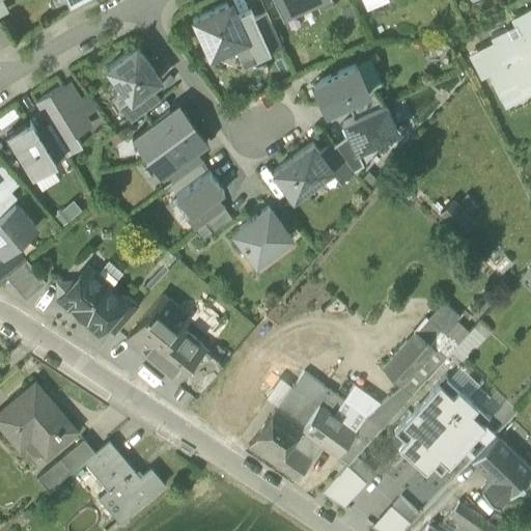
[(274,0),(283,18),(320,0),(274,0)]
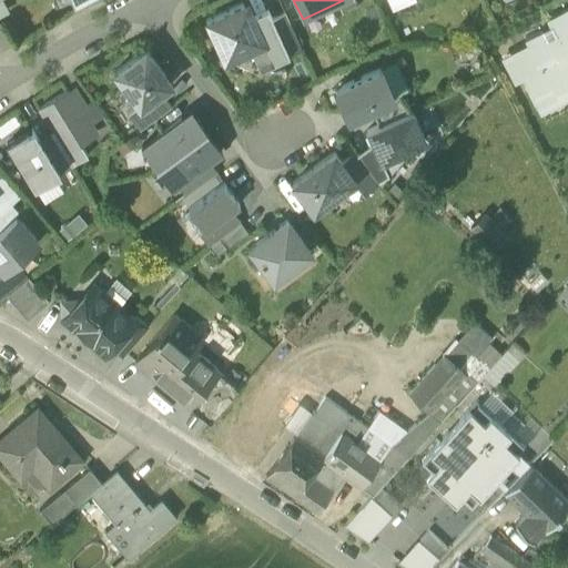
[(246,1),(242,3),(249,17),(253,14),(246,1)]
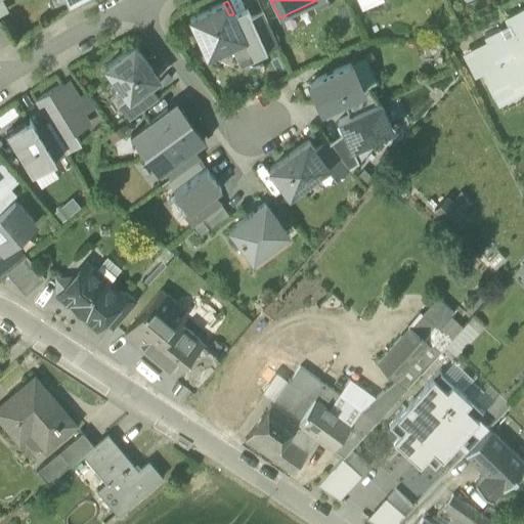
[(231,45),(241,63),(254,57),(254,56),(246,39),(238,24),(238,23),(233,25),(229,15),(223,3),(190,18),(208,56),(231,45)]
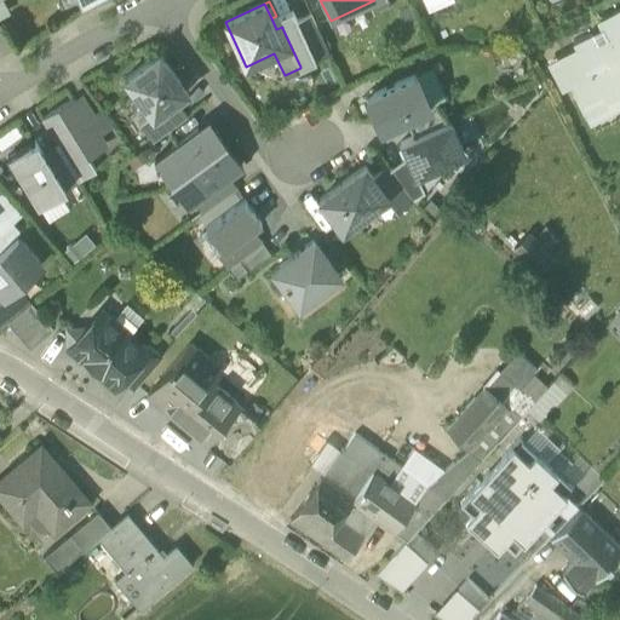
[(276,16),(271,18),(276,29),(282,27),(282,28),(297,21),(292,10),(276,16)]
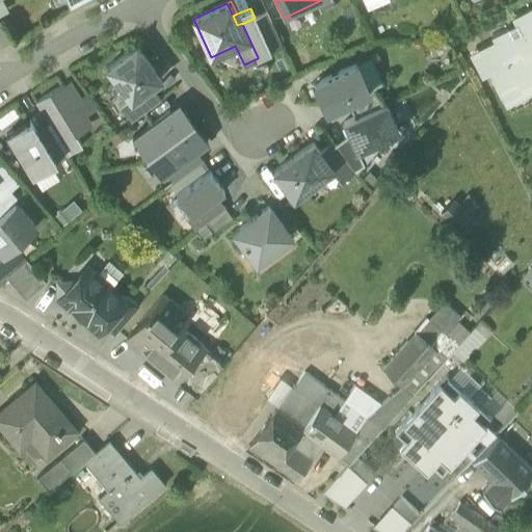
[(531,9),(531,8),(512,19),(521,34),(512,38),(507,30),(491,38),(497,47),(479,56),(502,100),(531,83),(531,76),(531,75),(531,74),(531,9)]
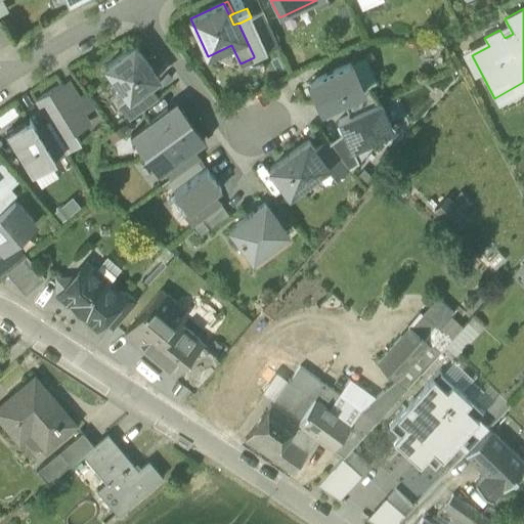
[(262,12),(251,17),(267,50),(277,45),(262,12)]
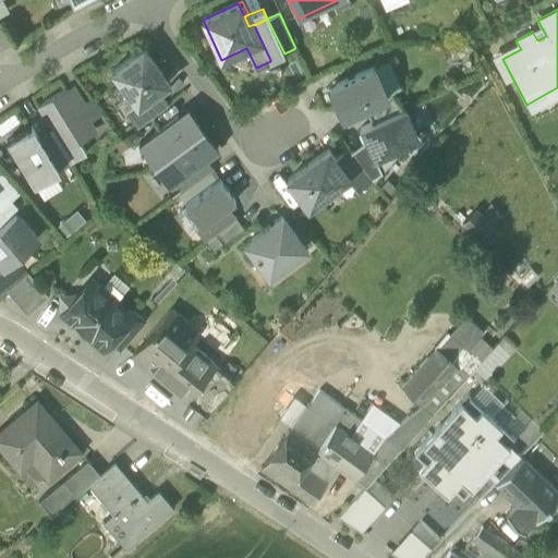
[(262,41),(270,60),(284,53),(267,19),(254,25),(262,41)]
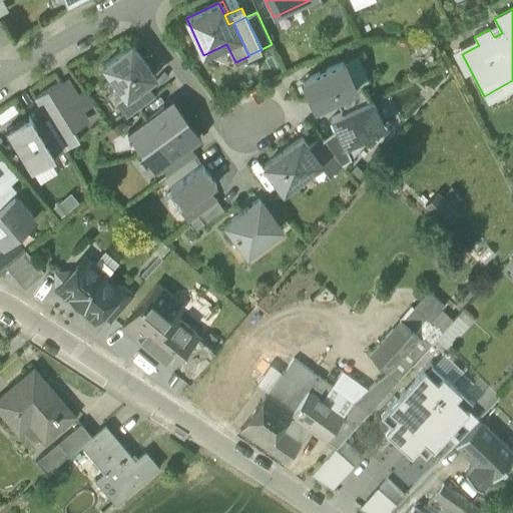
[(124,95),(126,98),(146,84),(155,77),(132,44),(103,66),(124,95)]
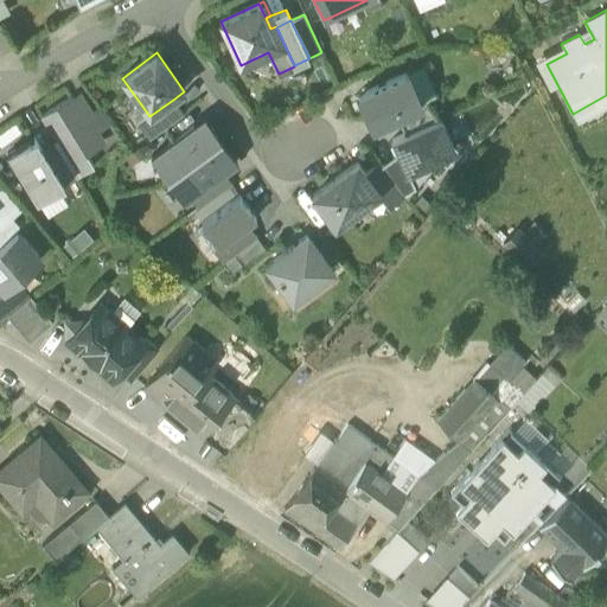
[(421,104),(428,101),(439,96),(425,64),(407,72),(421,104)]
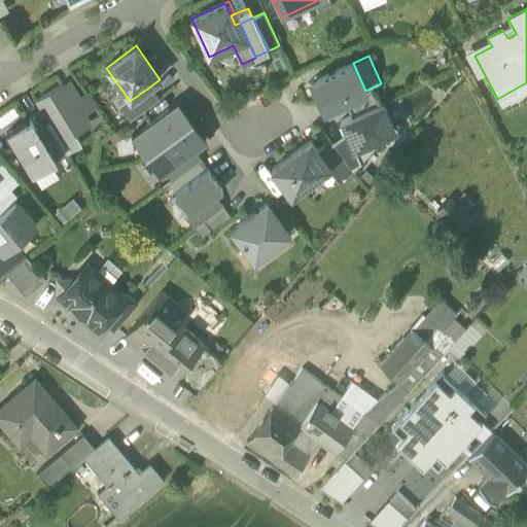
[(311,82),(323,110),(344,101),(348,99),(365,91),(353,63),(311,82)]
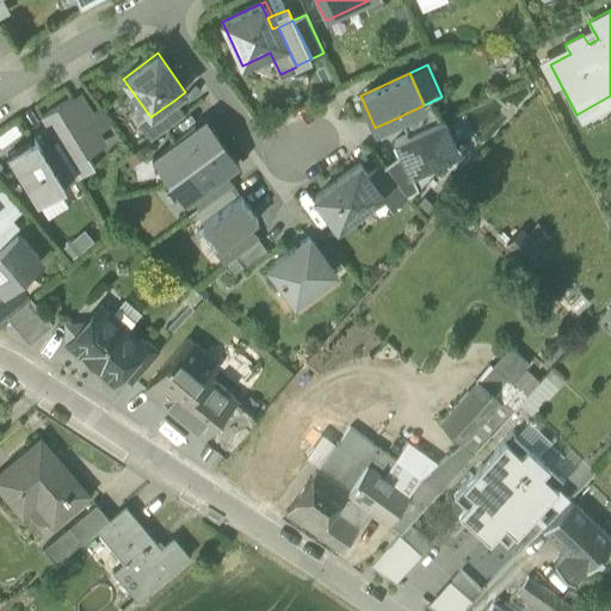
[(73,98),(85,118),(90,115),(93,113),(80,93),(73,98)]
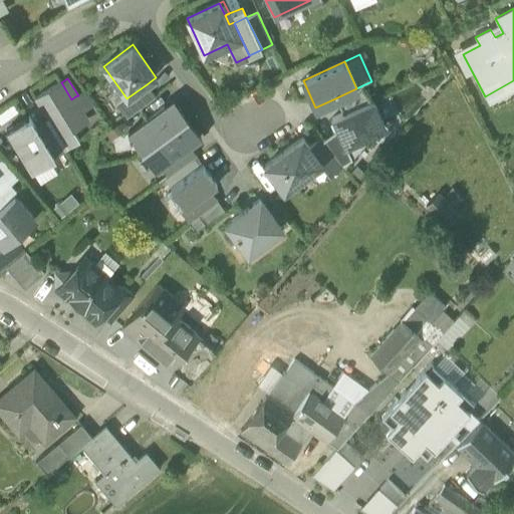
[(65,149),(65,150),(79,141),(73,132),(71,127),(83,119),(71,99),(61,82),(60,82),(34,98),(46,118),(60,141),(65,149)]
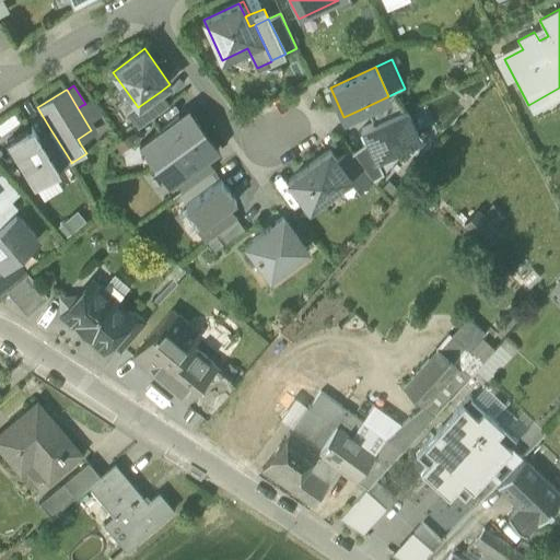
[(125,112),(138,128),(168,105),(160,92),(138,107),(136,104),(125,112)]
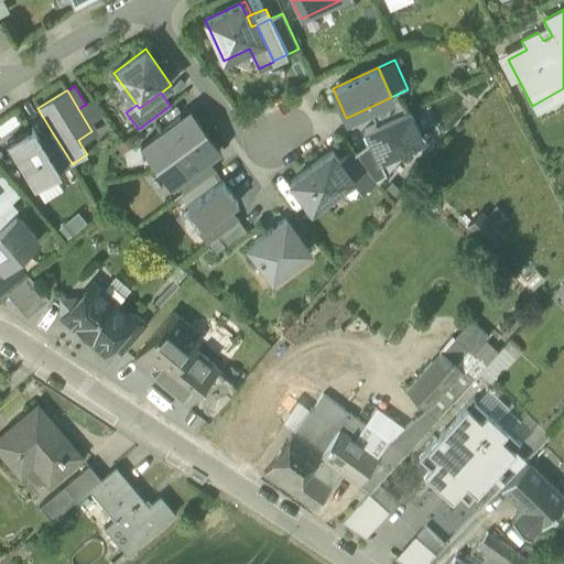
[(391,97),(372,106),(380,122),(409,109),(398,94),(391,97)]
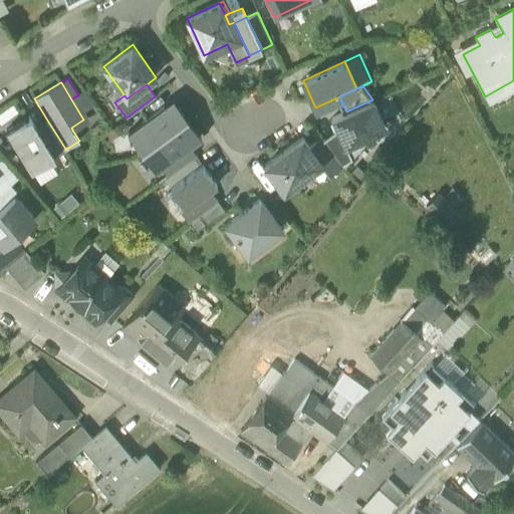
[(75,96),(85,106),(92,101),(84,91),(78,95),(75,96)]
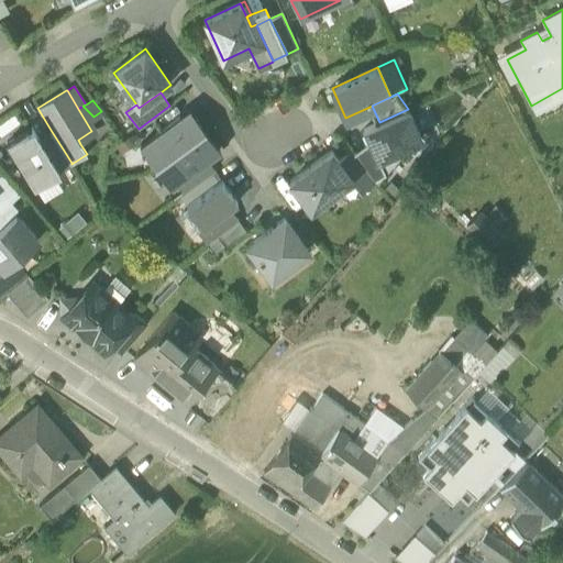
[(78,140),(80,144),(98,133),(91,121),(103,114),(101,111),(94,117),(83,106),(78,109),(91,131),(78,140)]
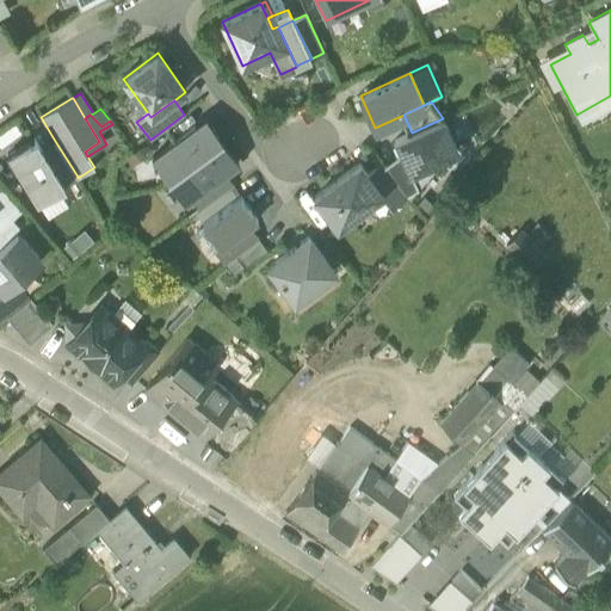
[(399,117),(407,135),(412,133),(403,115),(399,117)]
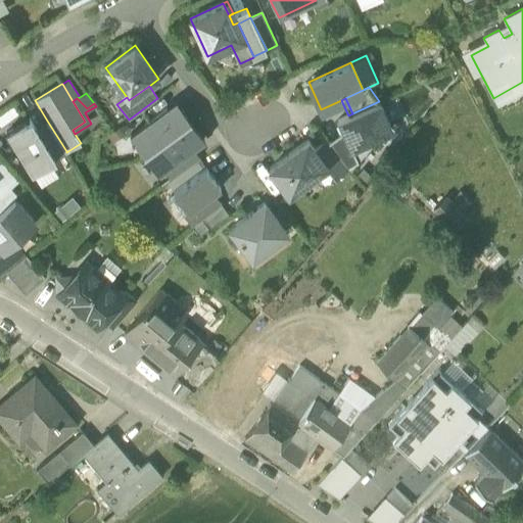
[(176,101),(165,109),(174,119),(183,111),(176,101)]
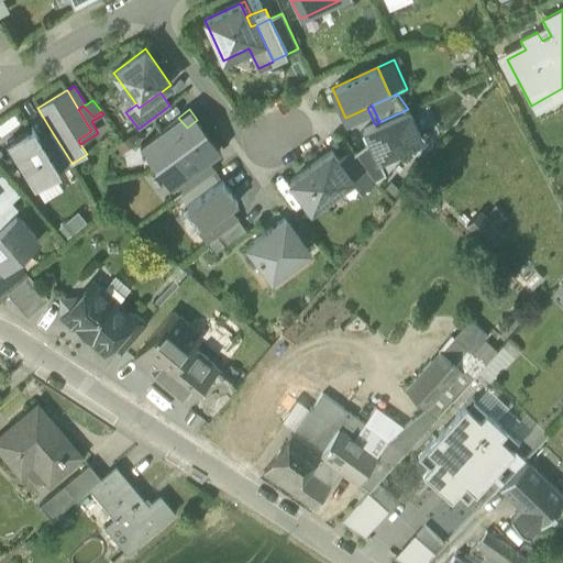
[(363,130),(370,143),(377,161),(390,155),(397,161),(408,147),(422,141),(419,134),(408,109),(379,122),(375,124),(363,130)]
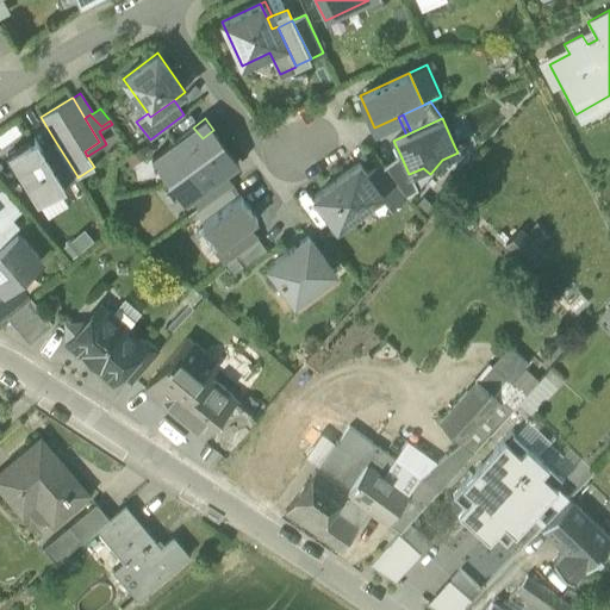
[(222,141),(213,130),(203,138),(193,128),(151,159),(168,180),(222,141)]
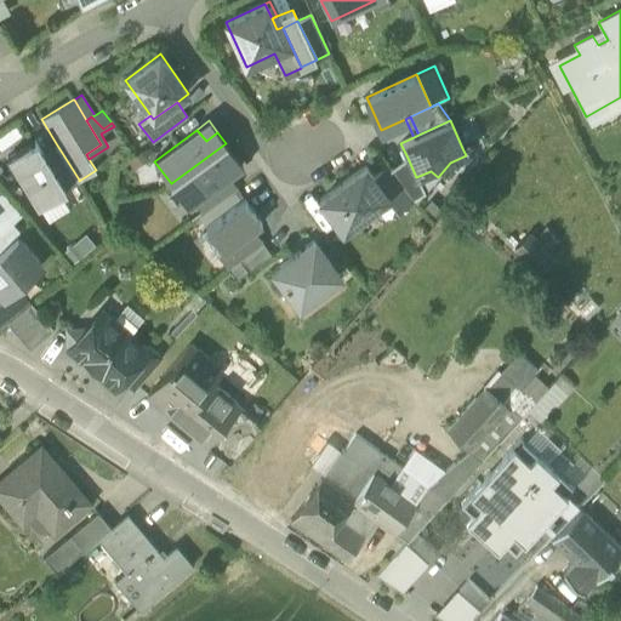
[(7,157),(38,206),(61,192),(64,189),(58,180),(43,152),(34,140),(7,157)]
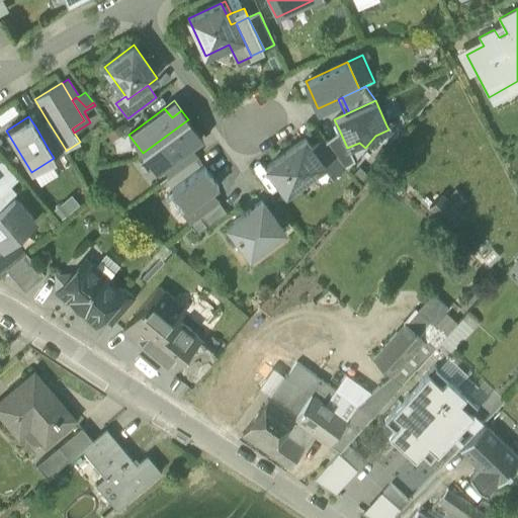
[(35,126),(49,150),(61,142),(47,119),(35,126)]
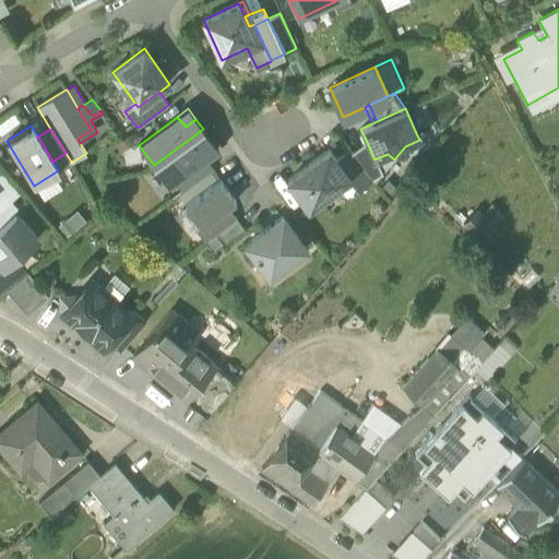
[(203,129),(154,165),(169,186),(175,181),(199,163),(206,158),(218,149),(203,129)]
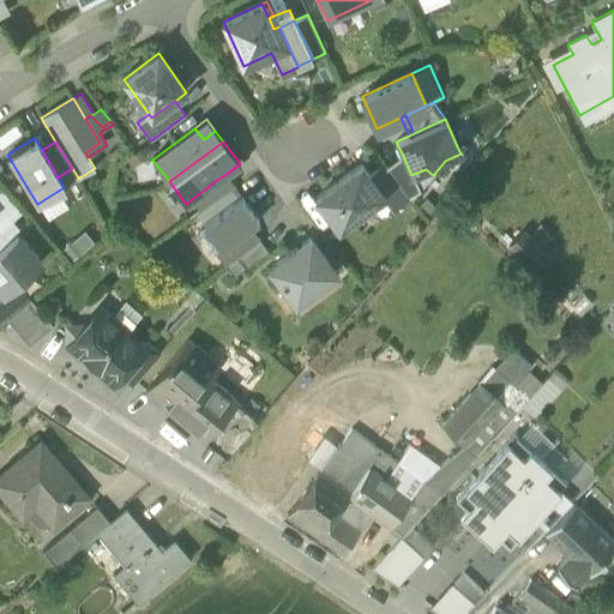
[(411,175),(403,156),(386,168),(409,199),(417,193),(433,175),(426,169),(411,175)]
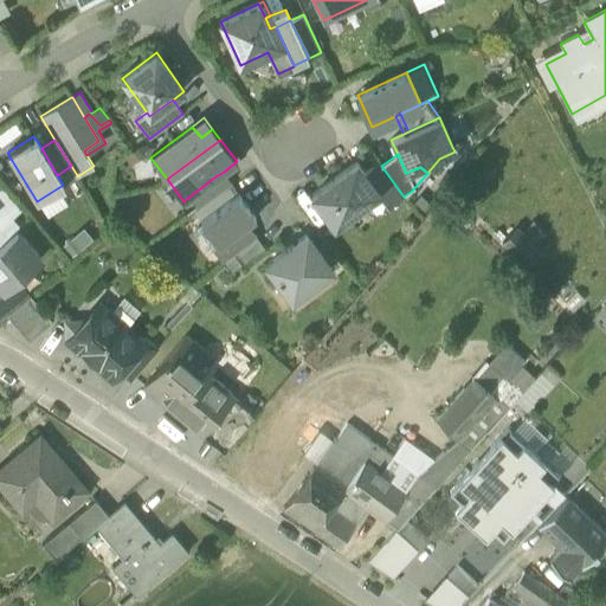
[(311,195),(334,226),(378,194),(380,193),(365,172),(358,162),(311,195)]
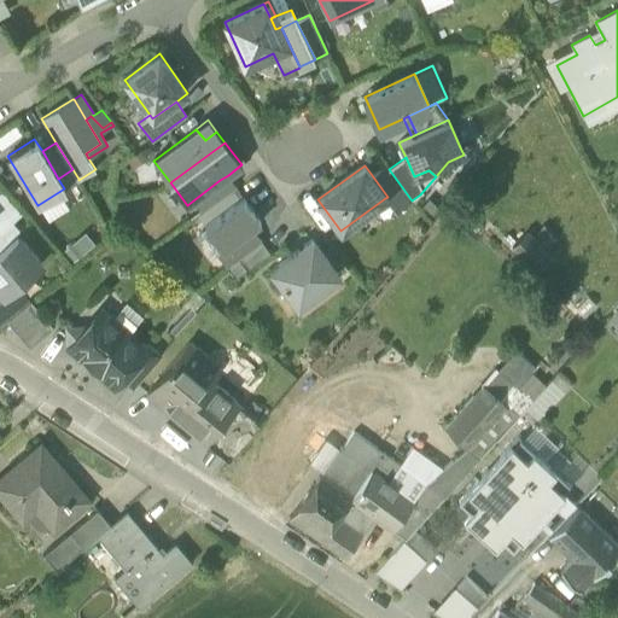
[(385,198),(396,213),(412,200),(389,169),(385,165),(372,175),(388,197),(385,198)]
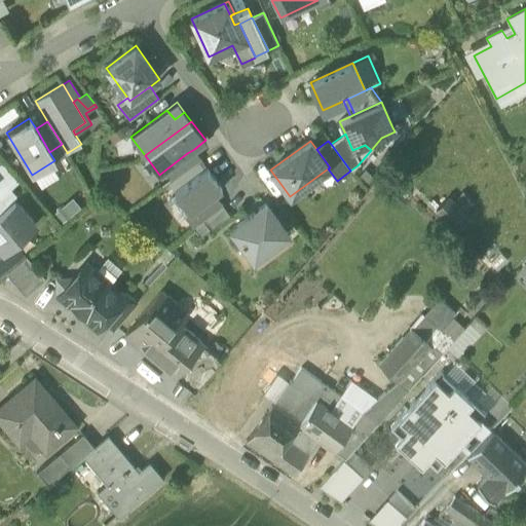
[(49,152),(54,160),(67,152),(62,144),(49,152)]
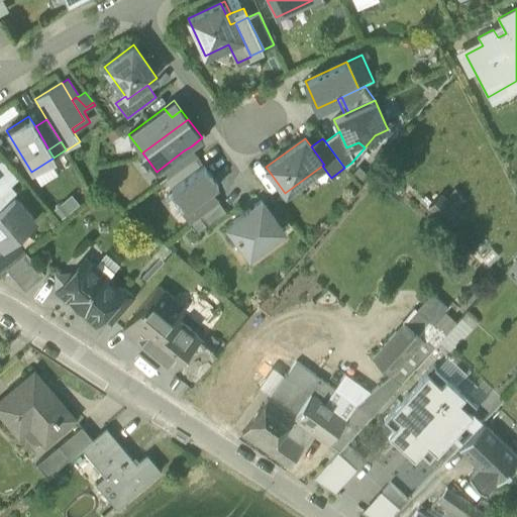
[(191,146),(184,150),(192,161),(194,159),(198,157),(191,146)]
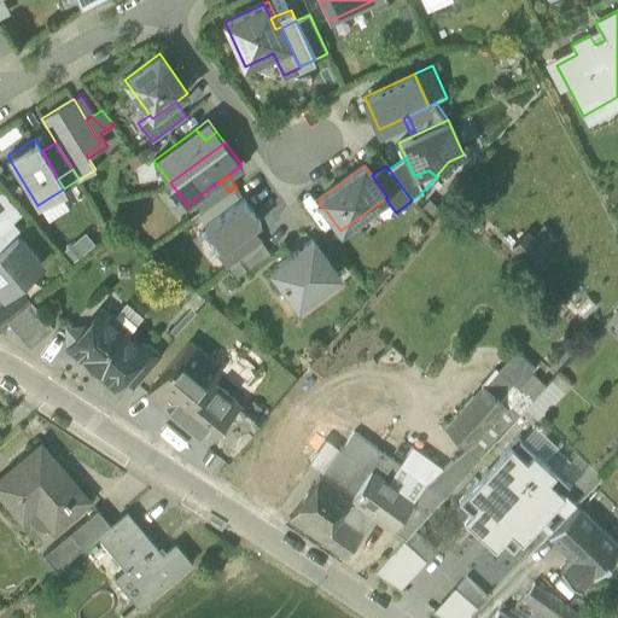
[(202,213),(229,192),(220,180),(193,200),(202,213)]
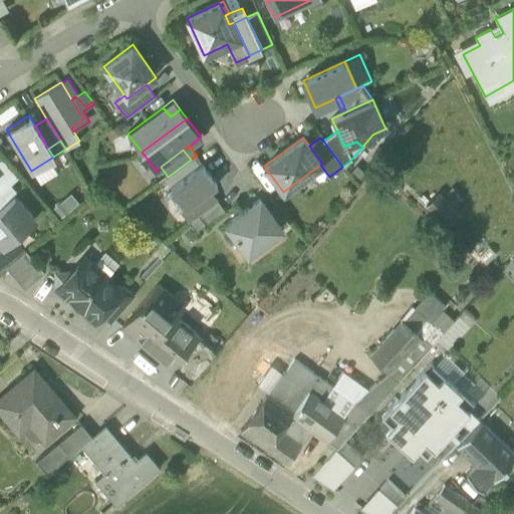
[(191,160),(168,177),(165,179),(169,186),(198,165),(193,158),(191,160)]
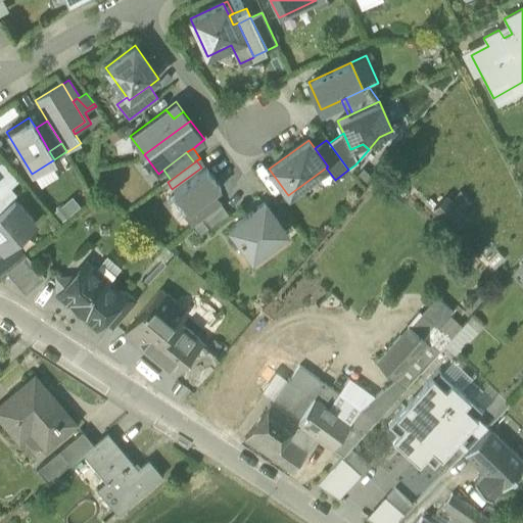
[(0,178),(8,188),(0,195),(0,196),(7,204),(14,198),(17,196),(10,187),(18,181),(1,161),(0,161),(0,178)]
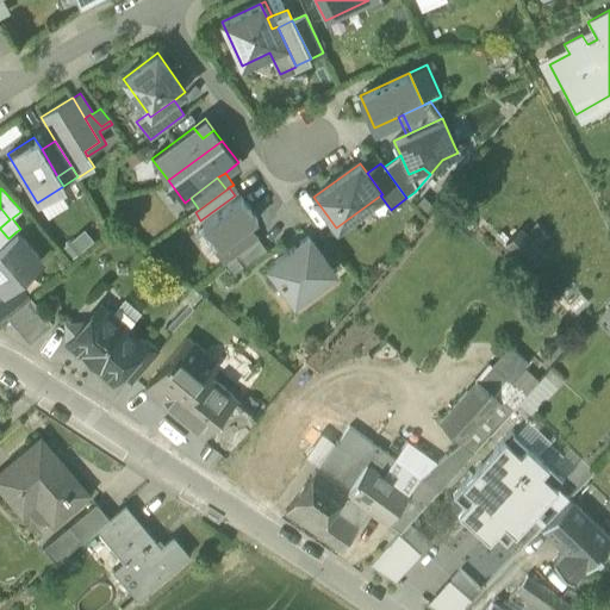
[(70,207),(60,188),(37,203),(49,221),(70,207)]
